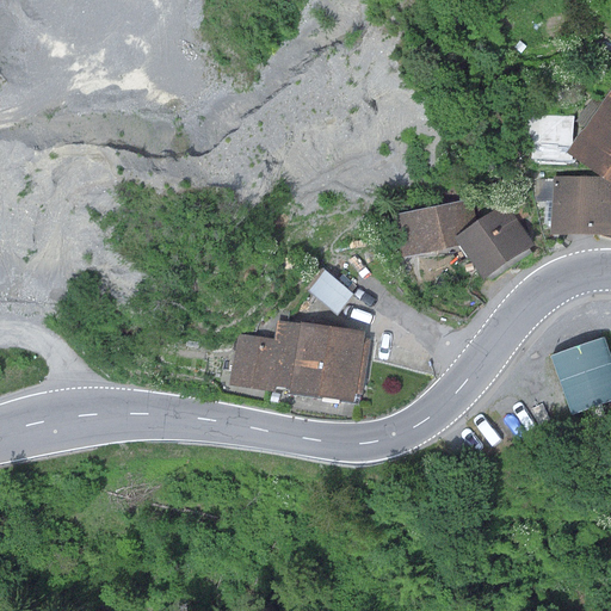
[(610,172),(610,80),(561,149),(605,181),(610,172)]
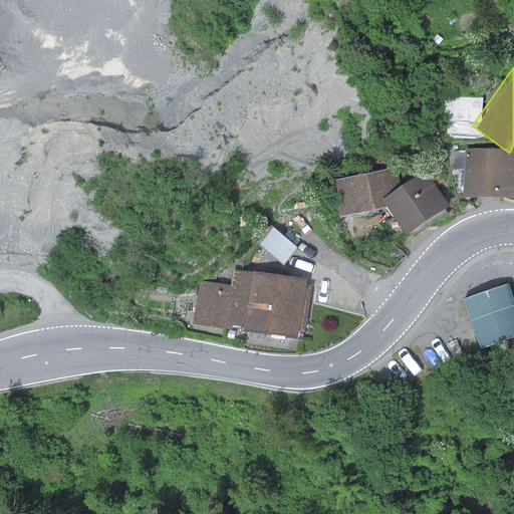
[(450,169),(463,169),(464,149),(451,149),(450,169)]
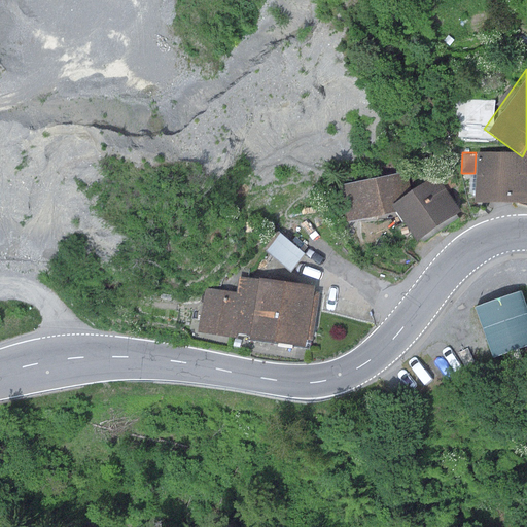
[(526,162),(514,153),(476,152),(475,173),(475,202),(526,203),(526,162)]
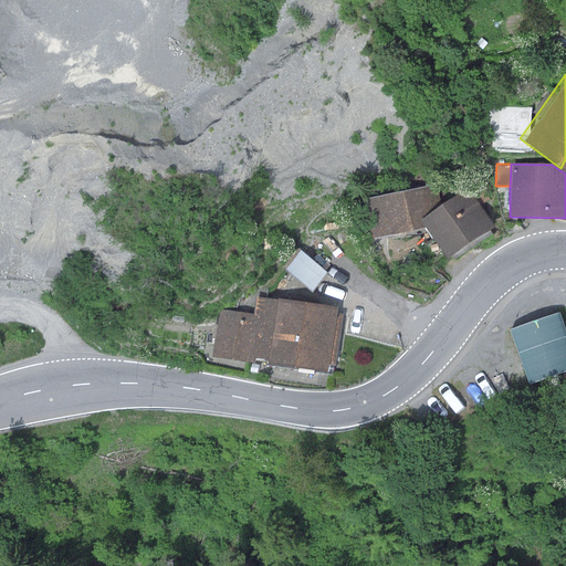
[(437,185),(364,199),(371,238),(425,228),(419,219),(441,203),(437,185)]
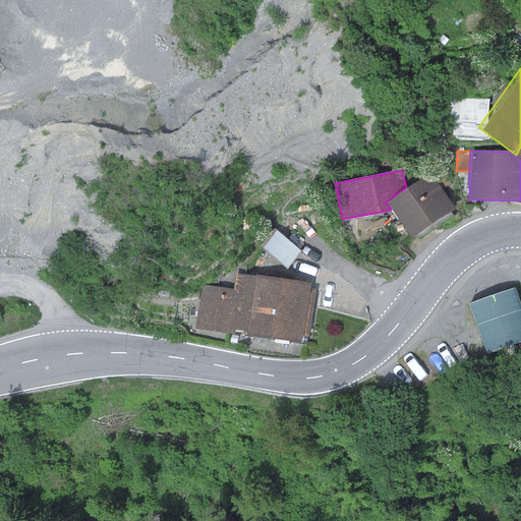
[(406,187),(386,201),(391,210),(409,236),(453,208),(429,173),(406,187)]
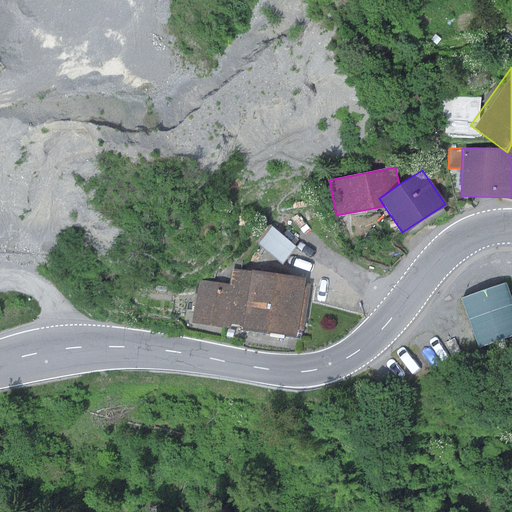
[(271,226),(257,244),(281,263),(295,246),(271,226)]
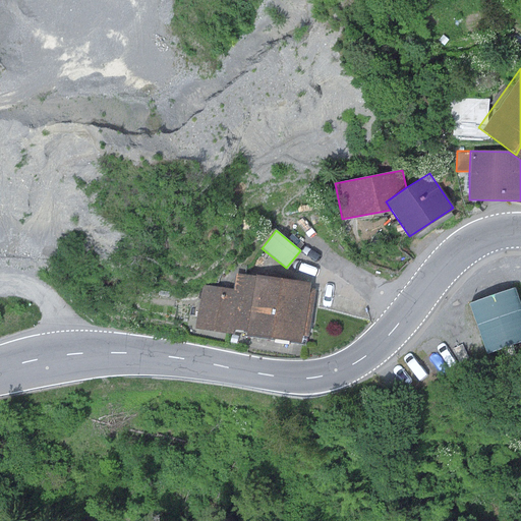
[(233,328),(245,330),(249,303),(253,275),(235,272),(233,290),(200,285),(194,329),(232,334),(233,328)]
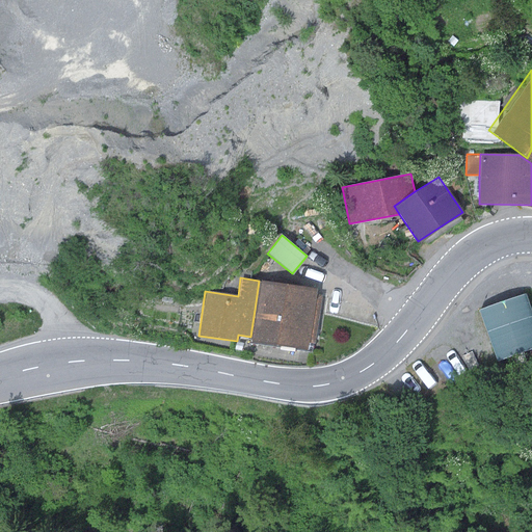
[(259,281),(255,310),(310,319),(314,293),(314,290),(259,281)]
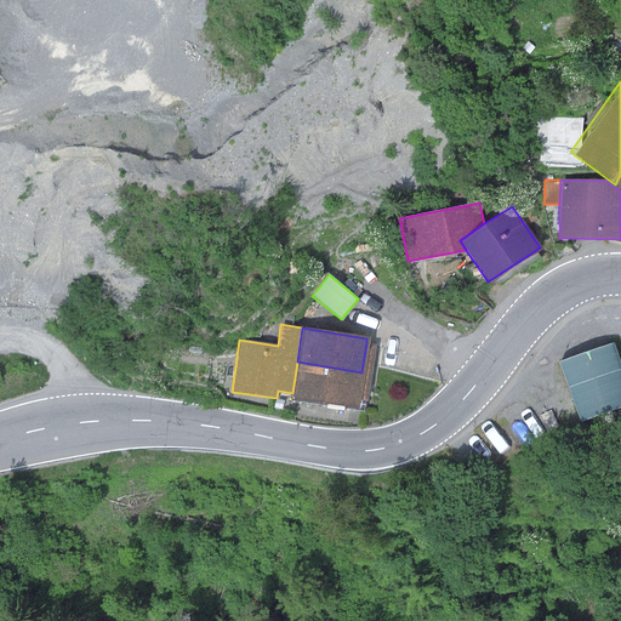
[(376,343),(366,342),(362,372),(357,398),(368,400),(376,343)]
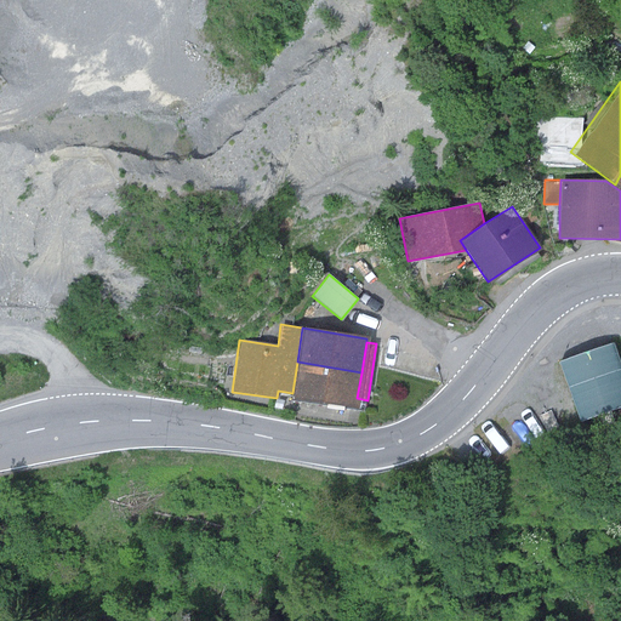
[(620,368),(613,343),(558,362),(579,421),(620,405),(620,368)]
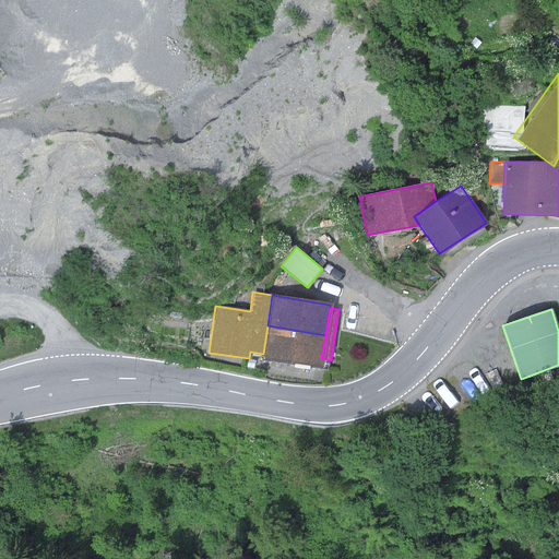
[(321,358),(325,335),(268,325),(263,354),(262,358),(320,368),(321,358)]
